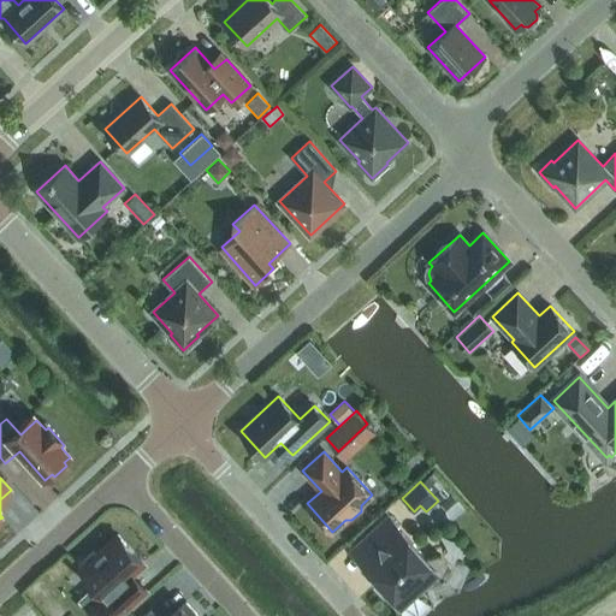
[(451,566),(440,555),(427,560),(389,517),(351,551),(377,579),(374,585),(384,596),(390,593),(397,603),(422,582),(426,586),(443,580),(444,581),(446,579),(445,578),(451,566)]
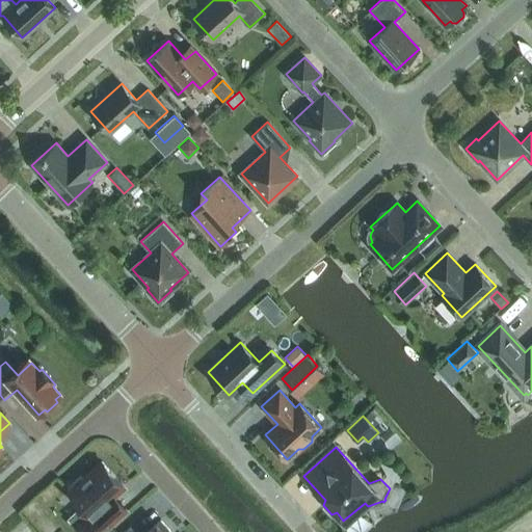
[(81,477),(70,487),(72,490),(70,493),(83,506),(79,510),(85,517),(78,525),(83,531),(103,531),(128,510),(114,496),(125,486),(102,462),(83,479),(81,477)]
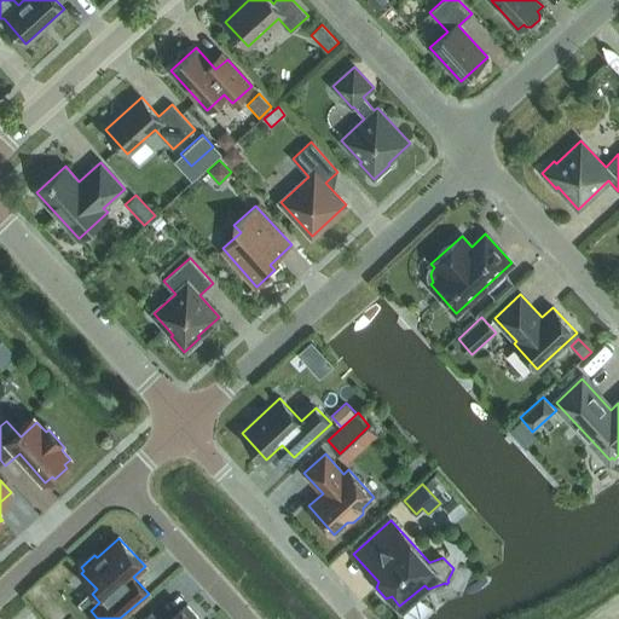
[(201,618),(187,605),(171,618),(145,618),(144,618),(142,618),(201,618)]
